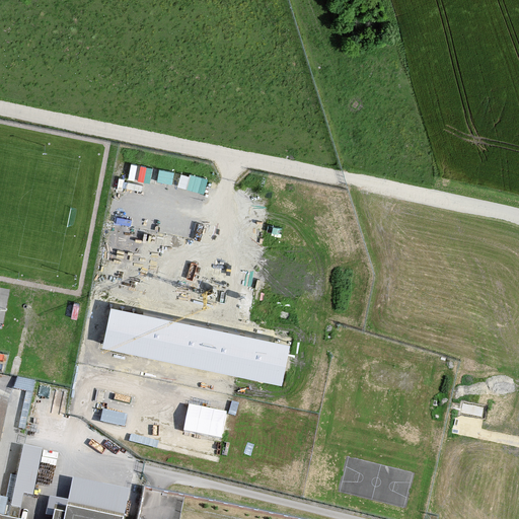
[(291,346),(112,308),(102,349),(282,386),(291,346)]
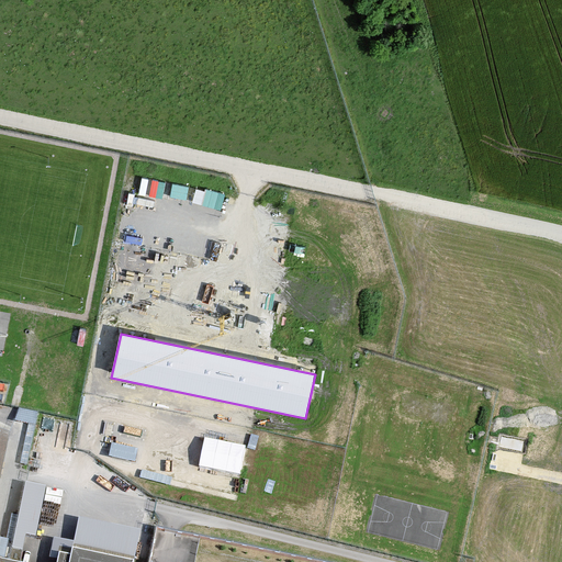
[(200,468),(243,474),(247,442),(204,436),(200,468)]
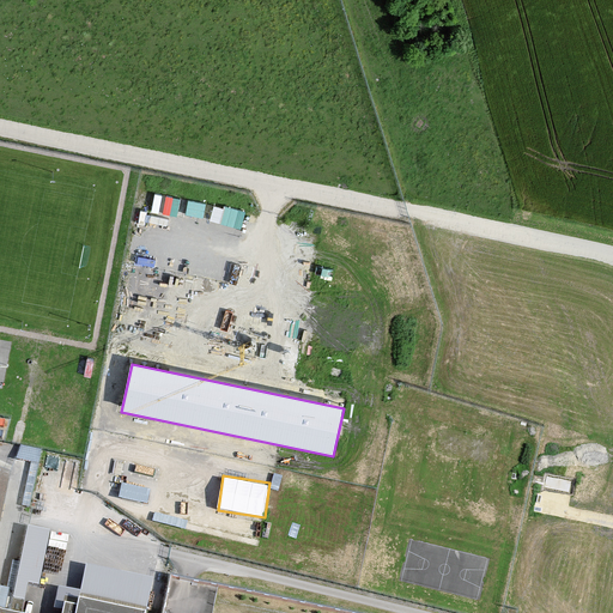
[(0,612),(126,612),(80,604),(79,610),(66,606),(65,612),(0,612),(0,511),(7,480),(0,478),(0,612)]
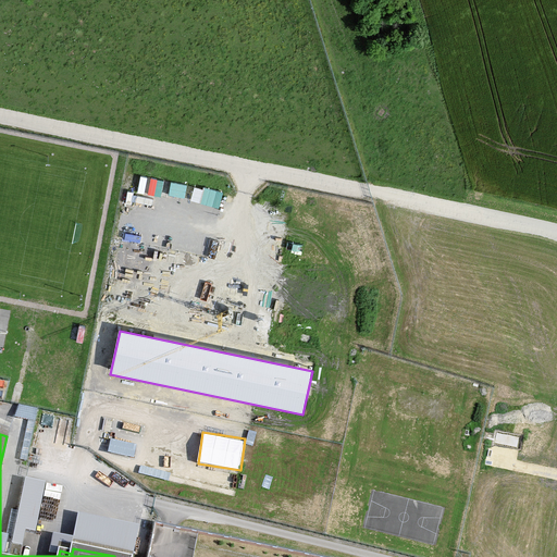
[(111,437),(109,452),(136,455),(137,441),(111,437)]
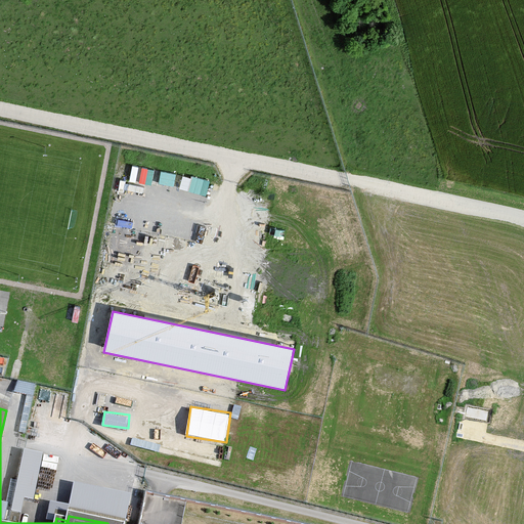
[(68,512),(69,500),(50,498),(46,523),(52,523),(55,511),(68,512)]
